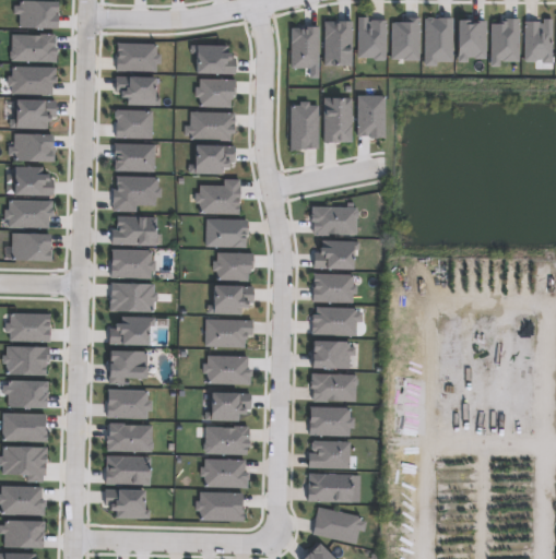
[(387,18),(358,18),(358,59),(387,59),(387,18)]
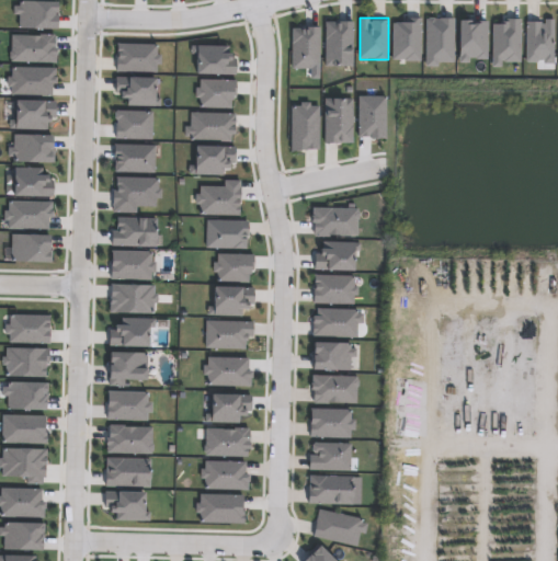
[(422,59),(422,18),(395,18),(395,59),(422,59)]
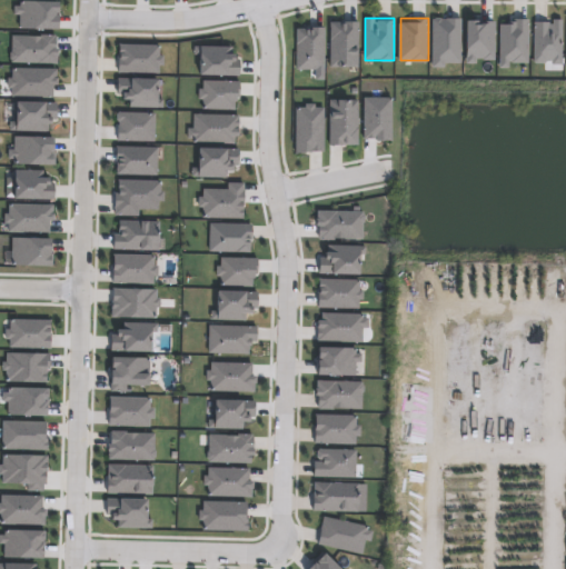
[(330,67),(360,67),(360,20),(330,20),(330,67)]
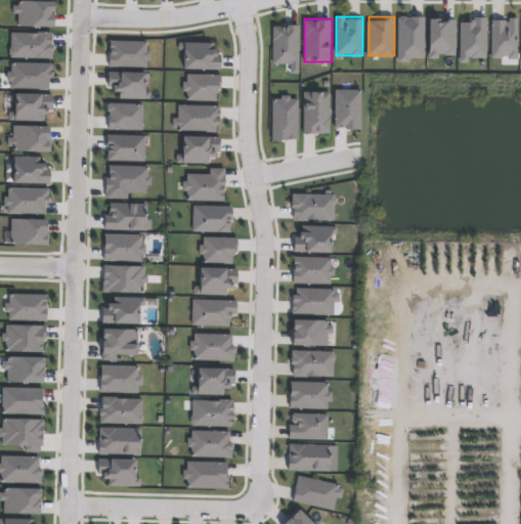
[(299,25),(273,25),(273,62),(299,62),(299,25)]
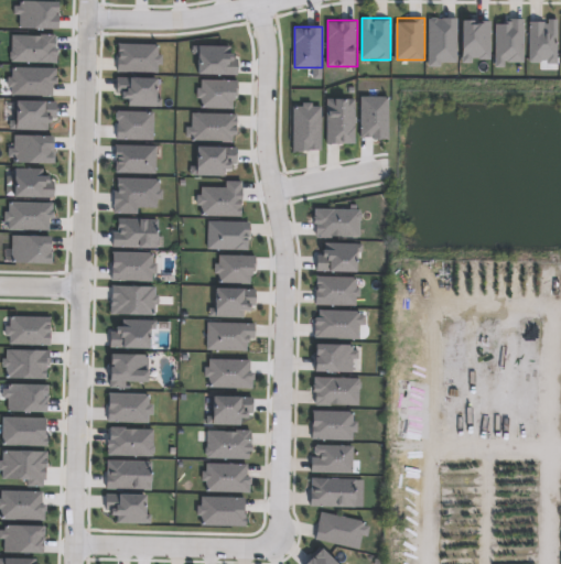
[(57,33),(12,33),(12,62),(57,62),(57,33)]
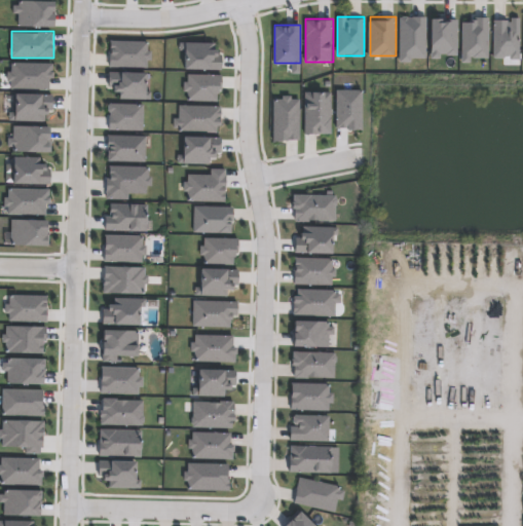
[(53,88),(53,63),(8,63),(8,88),(53,88)]
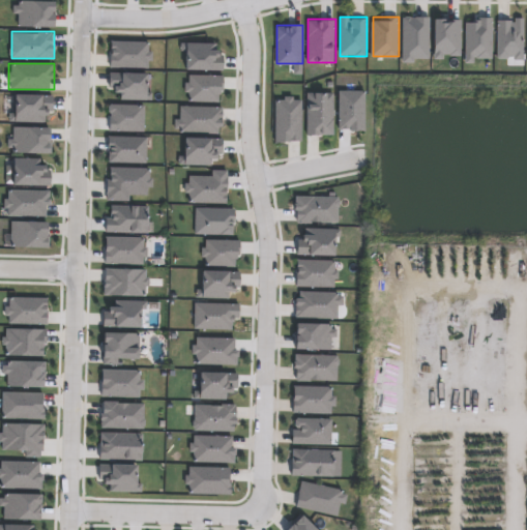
[(150,99),(150,72),(110,72),(110,89),(120,89),(120,99),(150,99)]
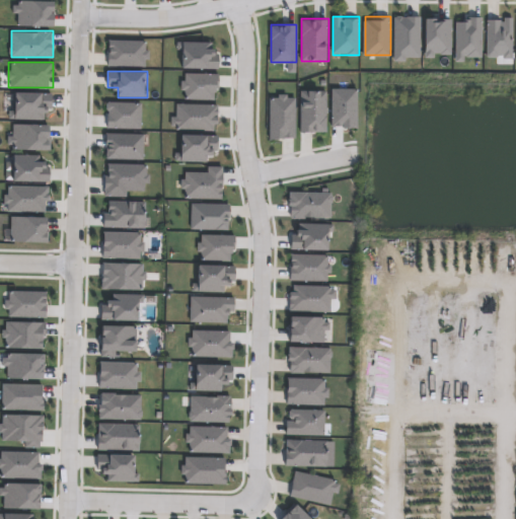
[(181,99),(220,99),(220,73),(181,73),(181,99)]
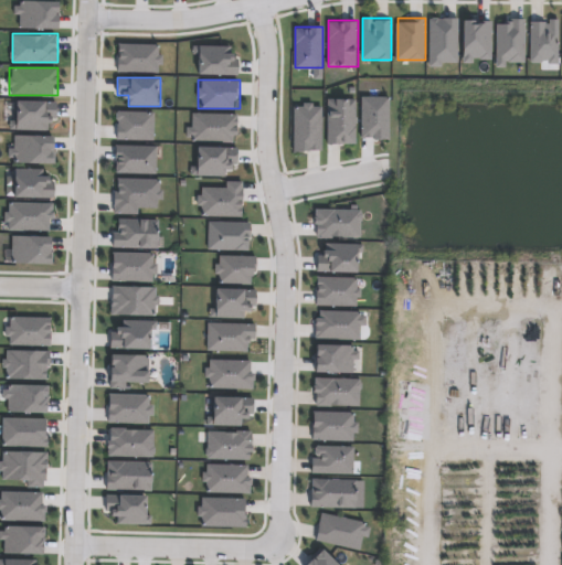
[(391,97),(362,97),(362,139),(391,139),(391,97)]
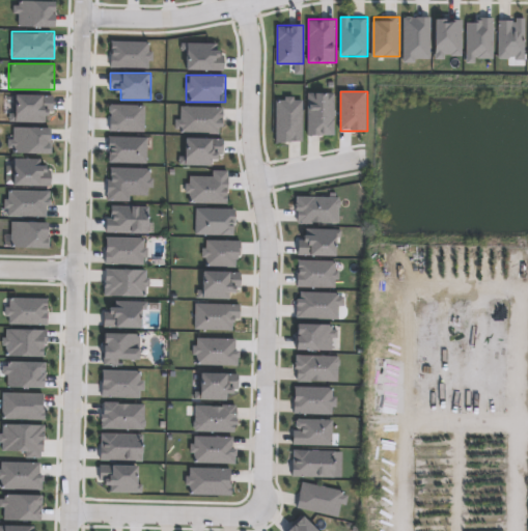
[(335,135),(335,92),(308,92),(308,135),(335,135)]
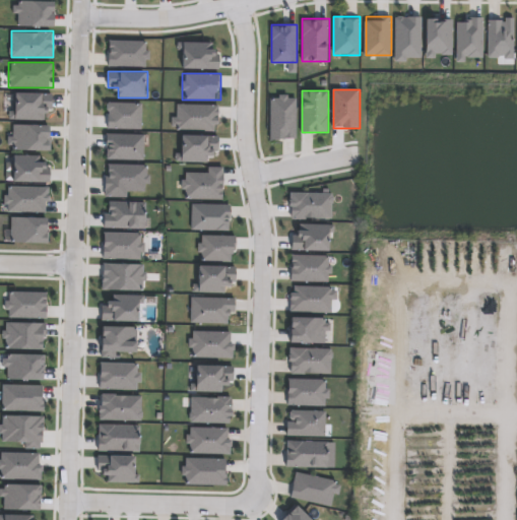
[(142,128),(142,103),(108,103),(108,128),(142,128)]
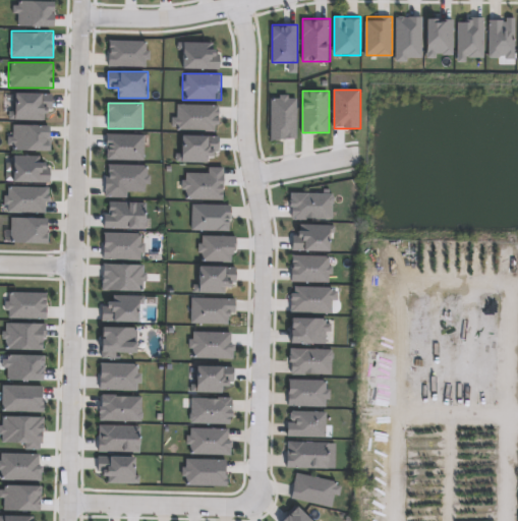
[(220,104),(173,104),(173,130),(221,130),(220,104)]
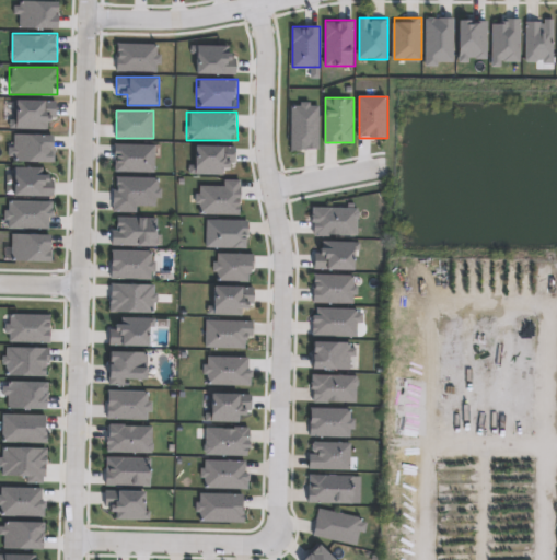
[(157,143),(115,143),(115,171),(157,171),(157,143)]
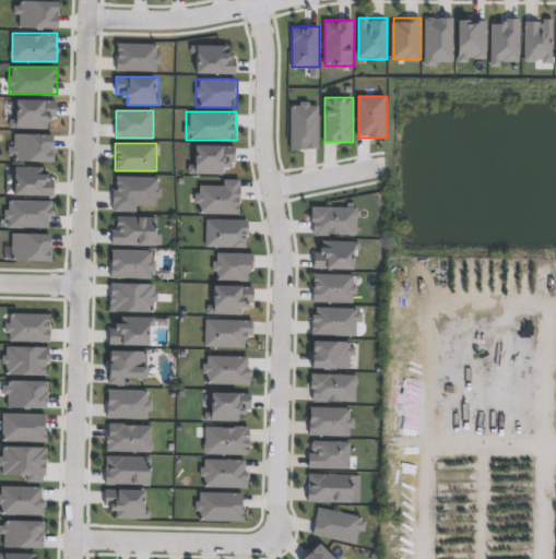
[(236,144),(192,144),(192,173),(225,173),(225,164),(236,164),(236,144)]
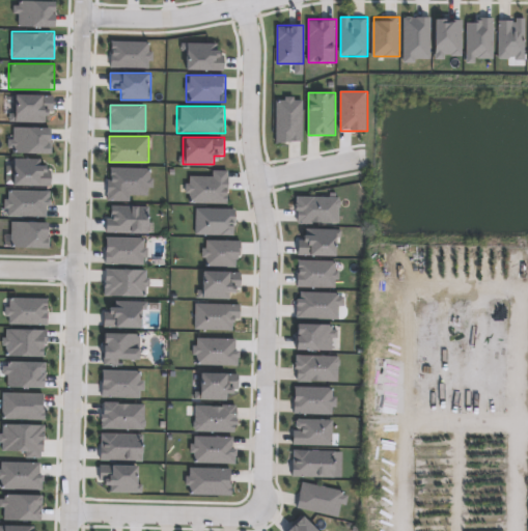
[(40,158),(12,158),(12,185),(52,185),(52,168),(40,168),(40,158)]
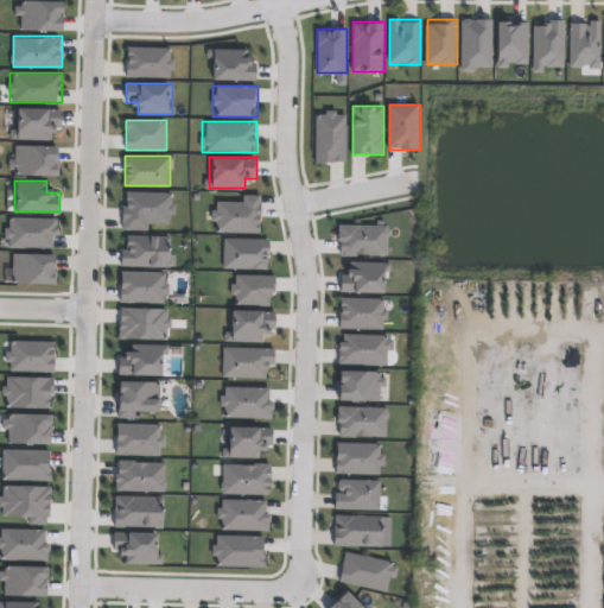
[(154,217),(175,219),(175,192),(124,191),(124,229),(154,230),(154,217)]
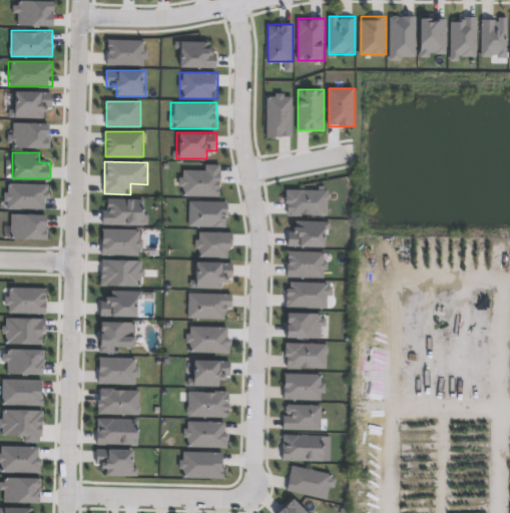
[(221,195),(221,164),(201,164),(201,172),(179,172),(179,195),(221,195)]
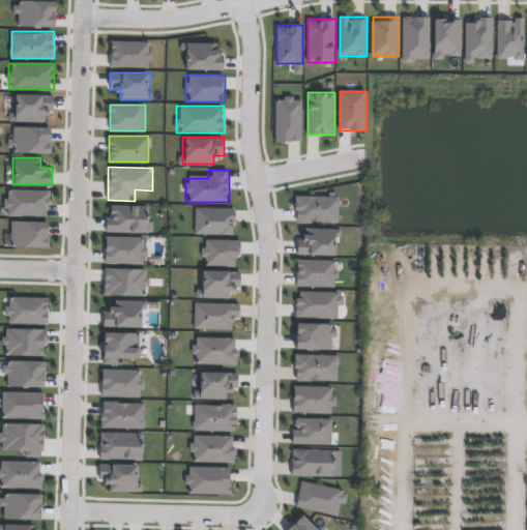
[(341,223),(341,195),(295,195),(295,223),(341,223)]
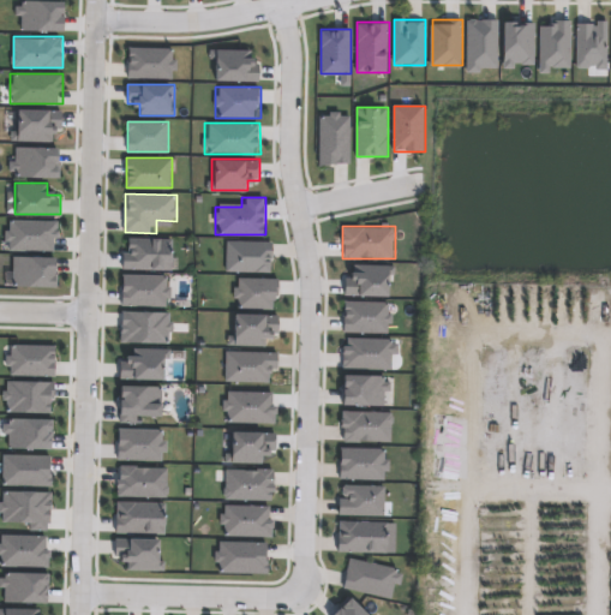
[(227,272),(274,272),(274,242),(227,242),(227,272)]
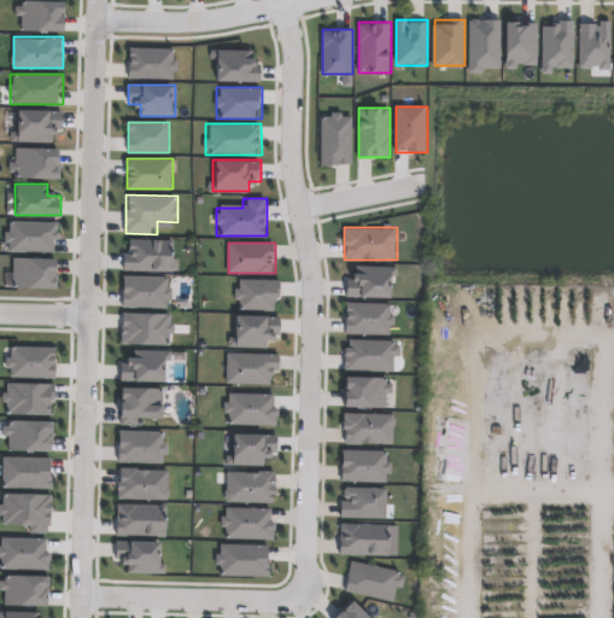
[(58,287),(58,258),(13,258),(13,287),(58,287)]
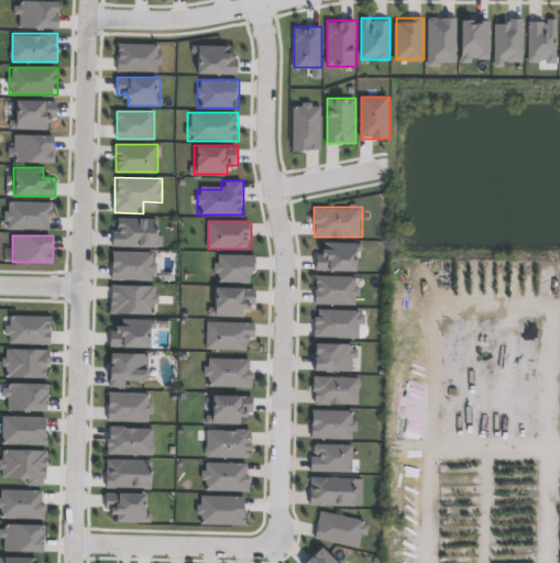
[(317,271),(360,271),(360,242),(326,242),(326,250),(317,250),(317,271)]
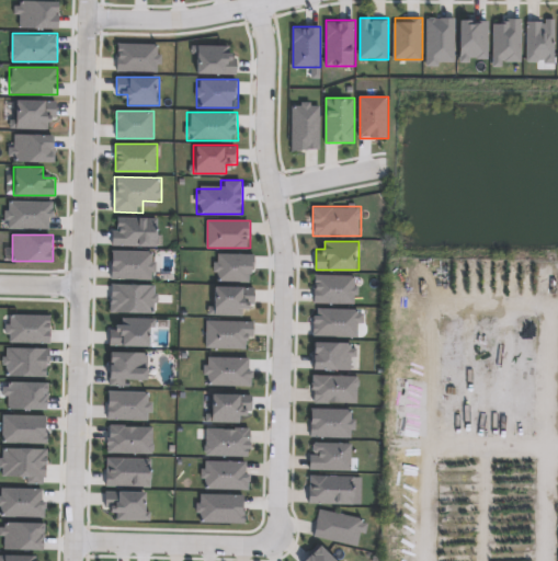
[(157,251),(112,251),(112,278),(156,278),(157,251)]
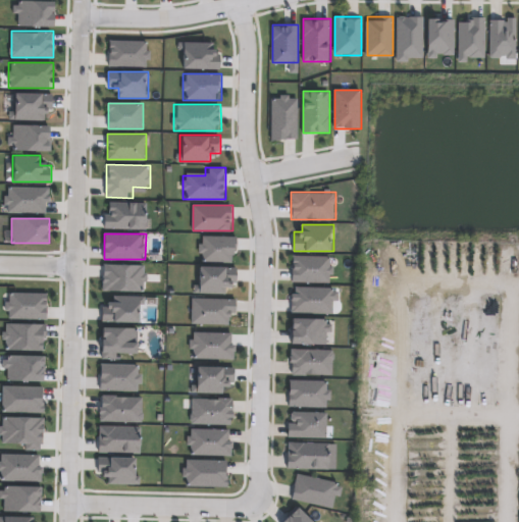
[(200,261),(236,261),(236,236),(200,236),(200,261)]
